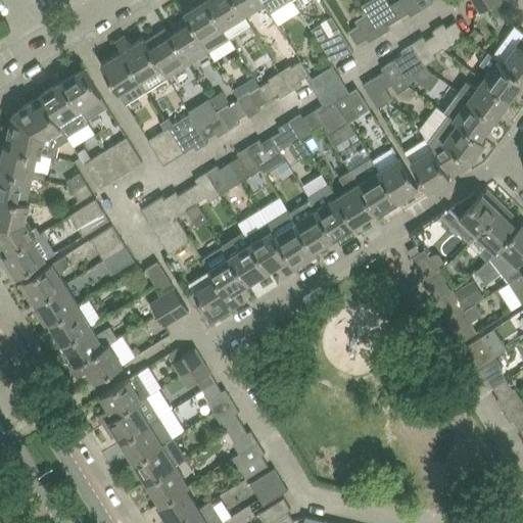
[(191,7),(185,11),(191,22),(209,50),(230,38),(223,27),(205,0),(192,0),(190,1),(189,5),(191,7)]
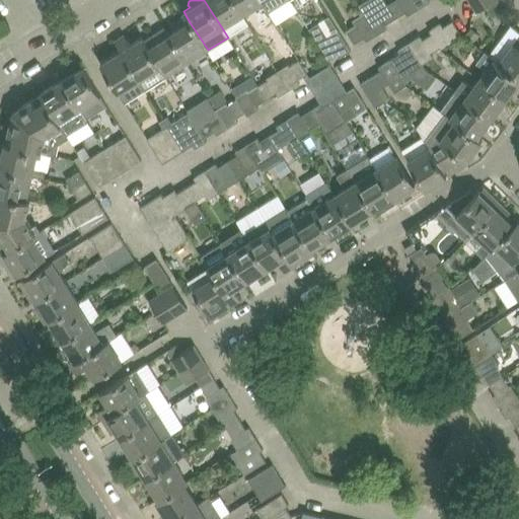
[(204,0),(221,26),(242,14),(233,0),(204,0)]
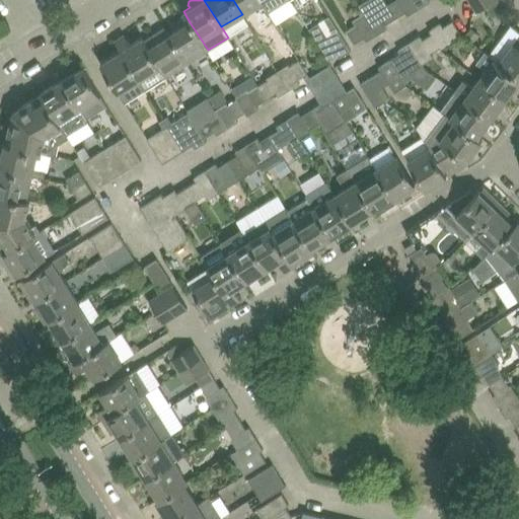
[(233,0),(242,14),(263,1),(262,0),(233,0)]
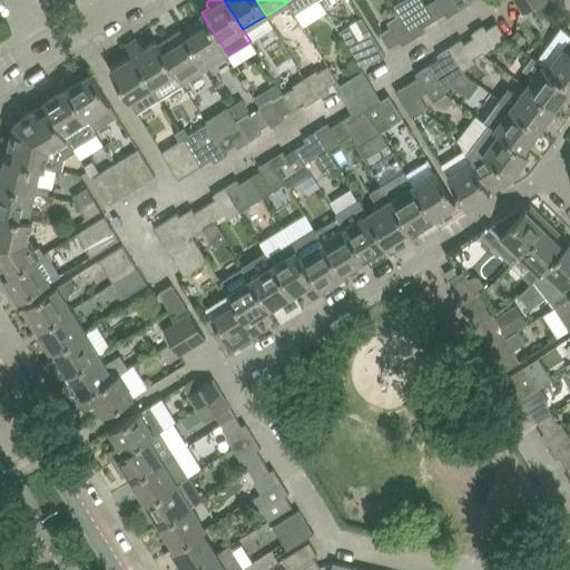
[(287,0),(288,1),(295,12),(315,0),(287,0)]
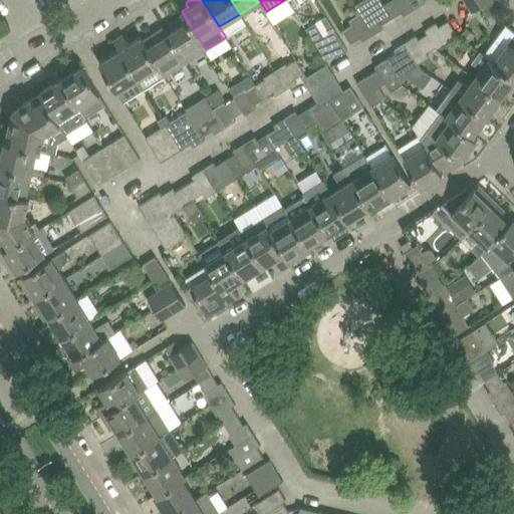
[(380,0),(362,0),(356,4),(360,12),(374,33),(384,27),(381,24),(393,17),(384,4),(383,4),(380,0)]
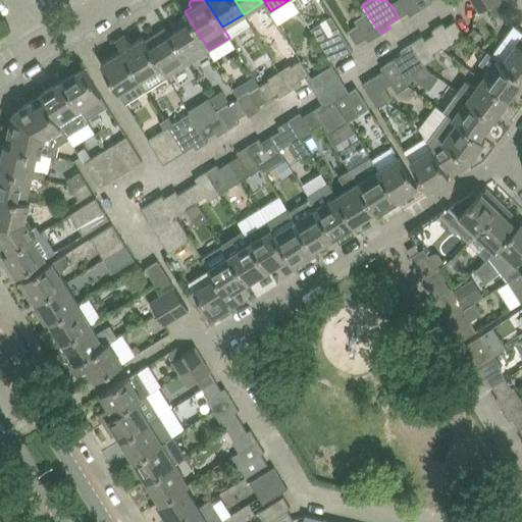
[(401,0),(396,0),(390,4),(399,17),(408,11),(401,0)]
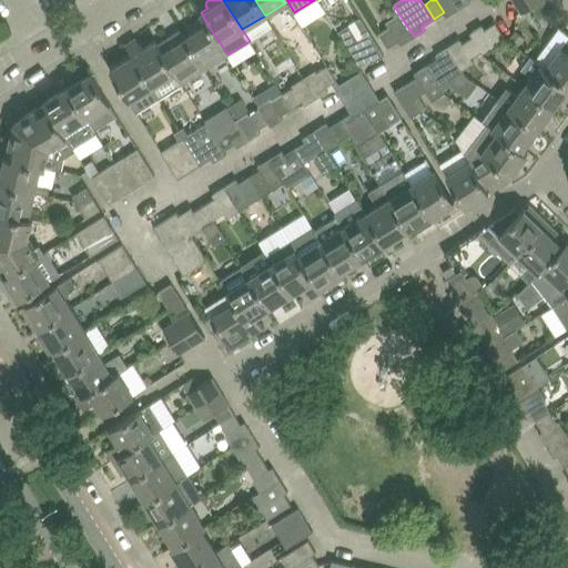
[(514,0),(516,3),(521,12),(540,0),(514,0)]
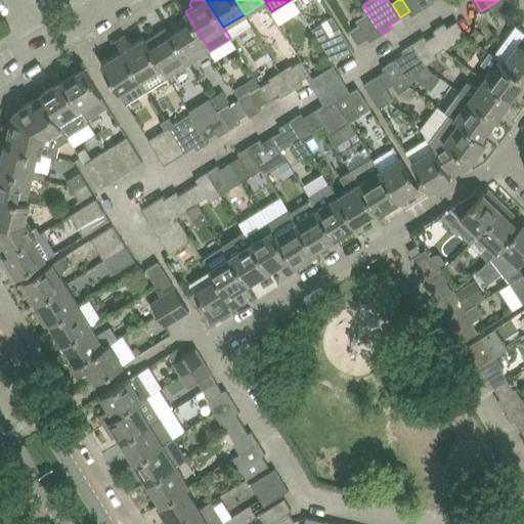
[(382,34),(367,12),(356,19),(359,24),(349,31),(357,44),(367,38),(369,41),(382,34)]
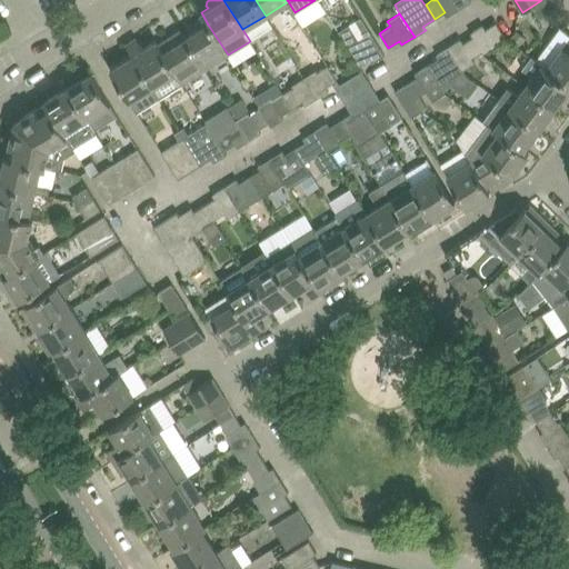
[(485,29),(493,43),(506,37),(497,22),(485,29)]
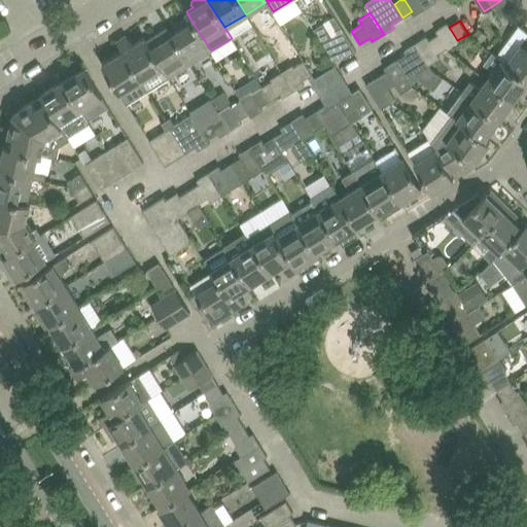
[(186,26),(172,35),(189,64),(211,50),(192,23),(191,23),(186,26)]
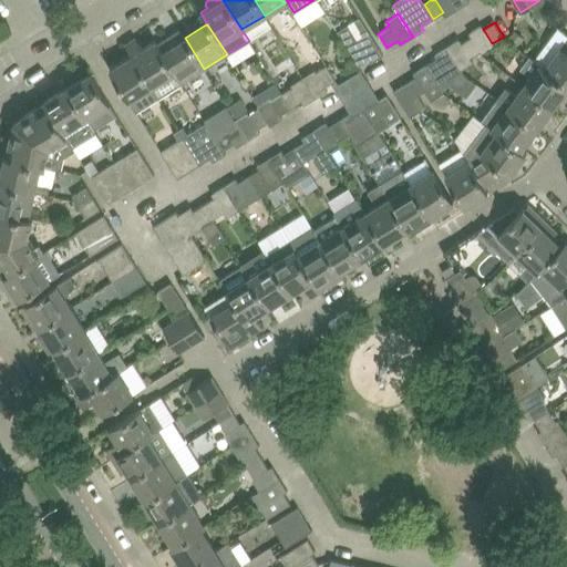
[(348,24),(338,31),(350,50),(349,51),(350,52),(359,65),(369,59),(372,63),(383,55),(381,52),(369,33),(358,40),(348,24)]
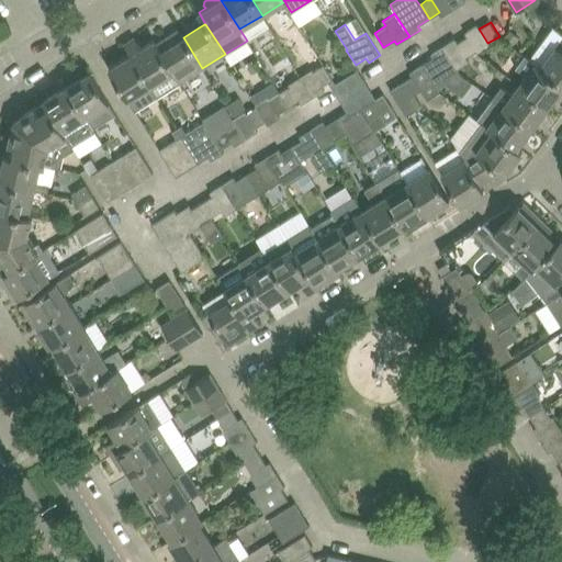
[(531,56),(530,58),(554,77),(553,78),(561,83),(561,32),(553,25),(552,26),(553,27),(531,56)]
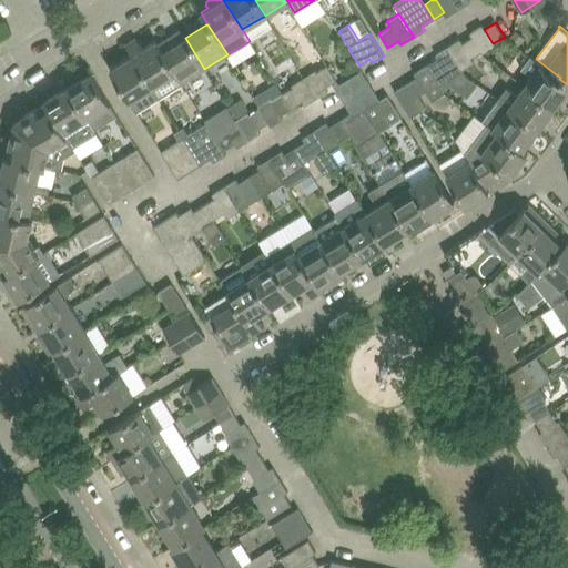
[(516,30),(509,38),(518,46),(525,39),(516,30)]
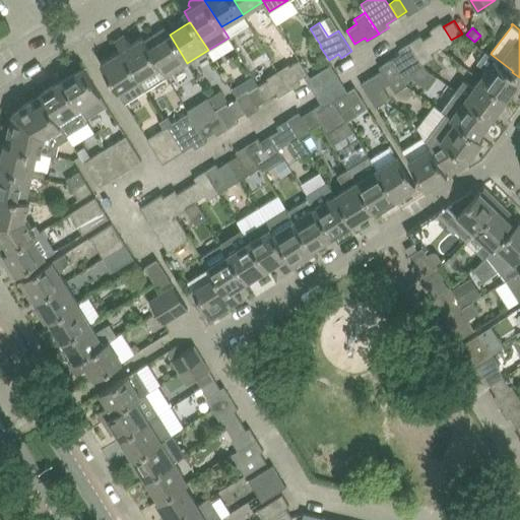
[(424,64),(434,57),(431,53),(441,47),(433,34),(424,40),(420,36),(410,43),(424,64)]
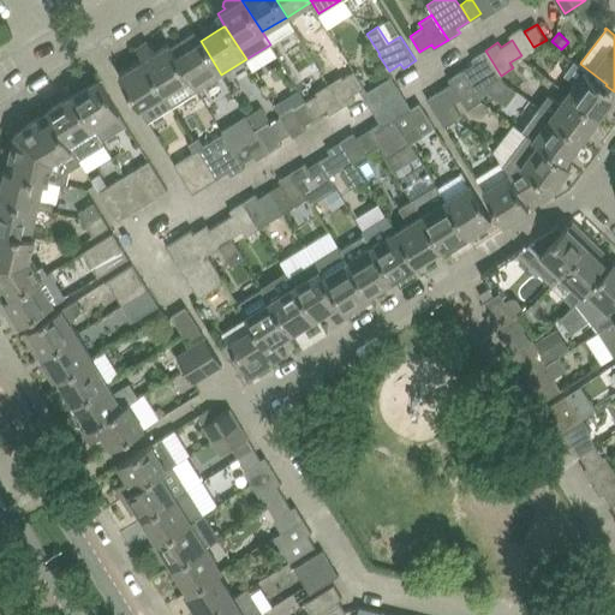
[(147,41),(136,48),(144,60),(165,94),(172,106),(197,90),(171,48),(168,45),(154,53),(147,41)]
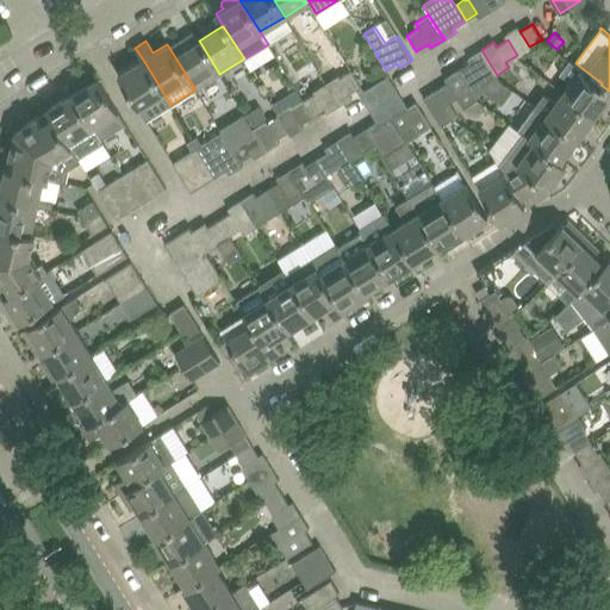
[(181,41),(169,48),(195,89),(219,74),(199,41),(190,47),(186,41),(181,41)]
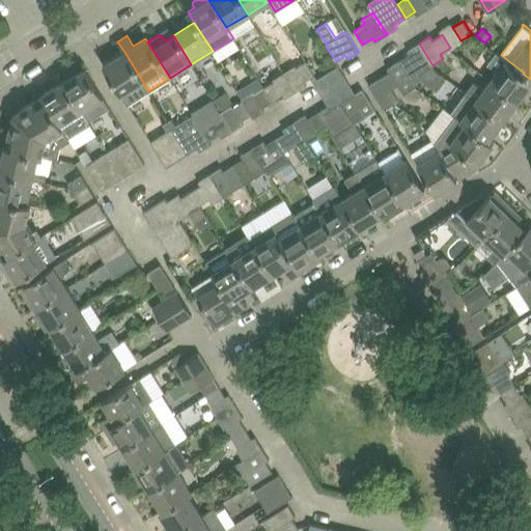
[(142,81),(117,42),(123,52),(103,65),(121,94),(128,105),(148,91),(142,81)]
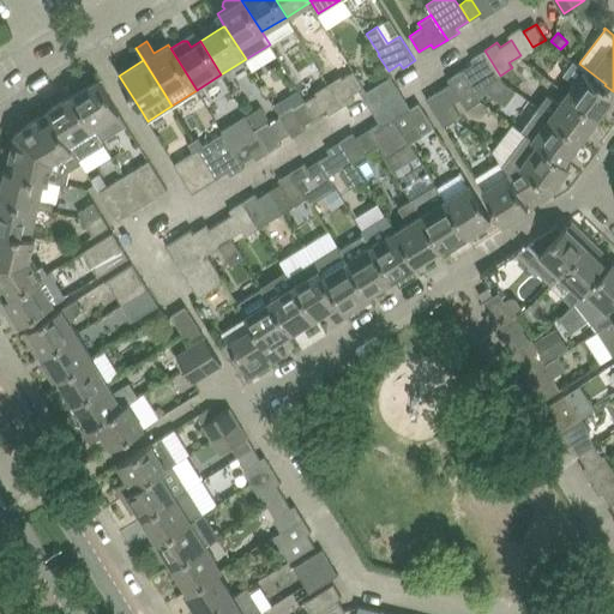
[(462,70),(473,85),(483,79),(486,84),(500,76),(485,50),(471,58),(474,62),(462,70)]
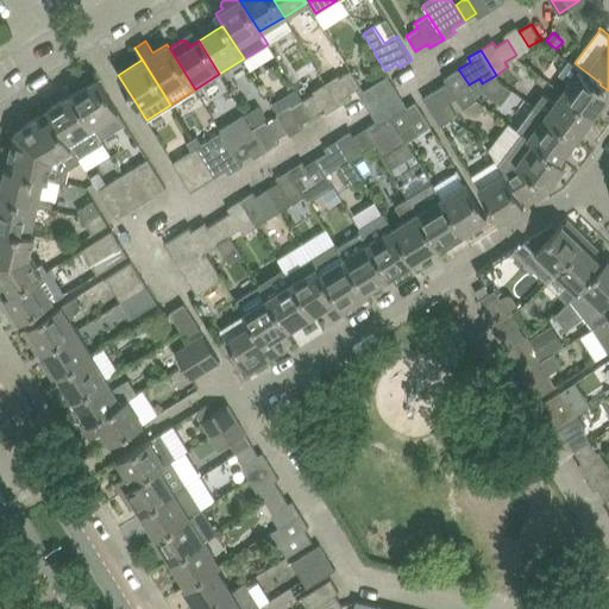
[(560,71),(559,74),(570,82),(566,88),(563,93),(594,115),(608,94),(608,90),(600,85),(601,83),(575,63),(570,60),(560,71)]
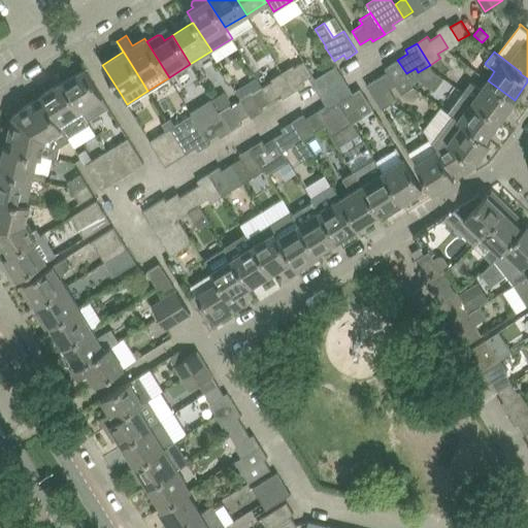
[(397,60),(386,67),(388,71),(396,85),(399,90),(401,94),(414,86),(411,83),(406,73),(397,60)]
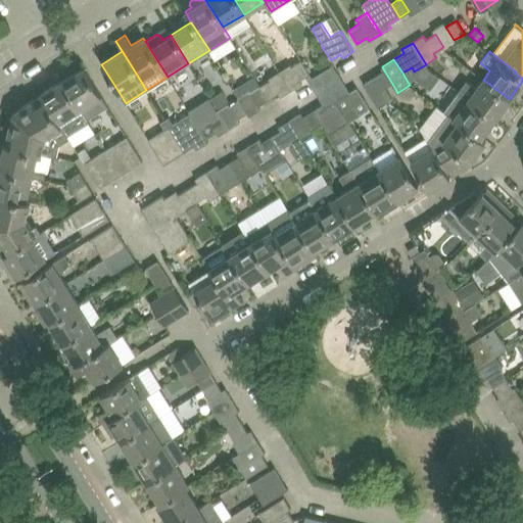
[(301,60),(291,66),(300,80),(310,74),(301,60)]
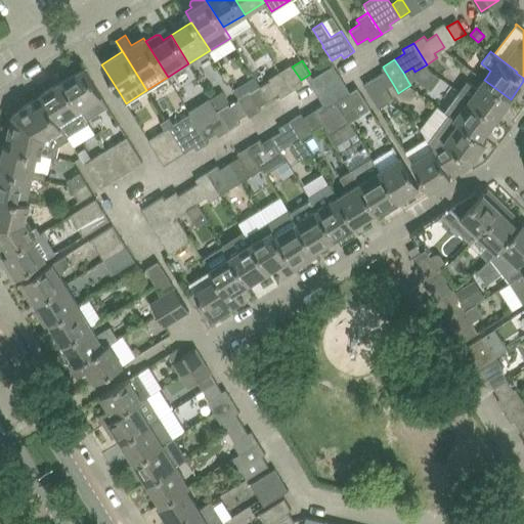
[(309,80),(315,91),(340,76),(333,64),(309,80)]
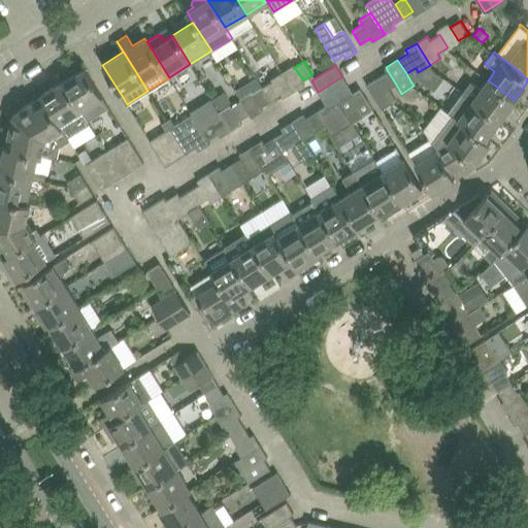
[(85,68),(63,80),(81,109),(88,121),(109,107),(85,68)]
